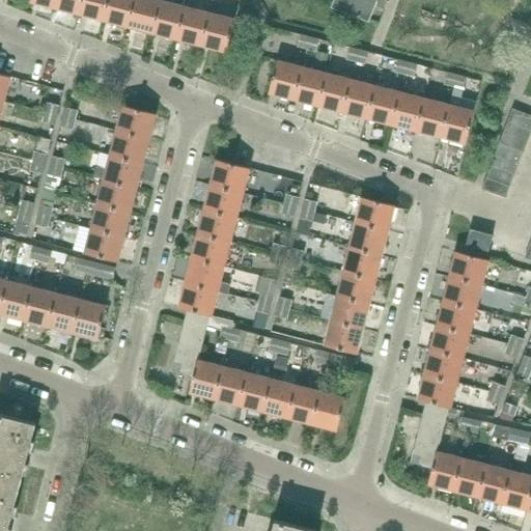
[(79,15),(83,0),(57,0),(55,8),(79,15)]
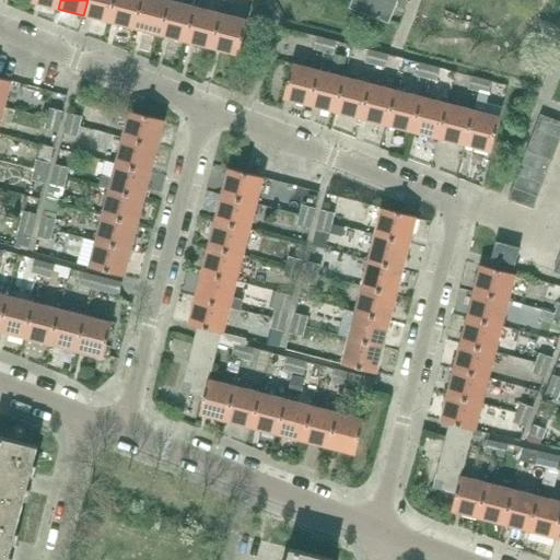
[(109,22),(115,0),(88,0),(83,15),(109,22)]
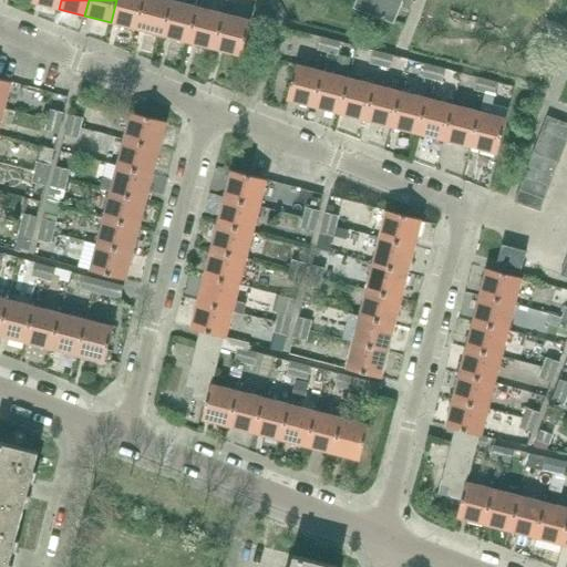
[(137,29),(144,0),(116,0),(111,22),(137,29)]
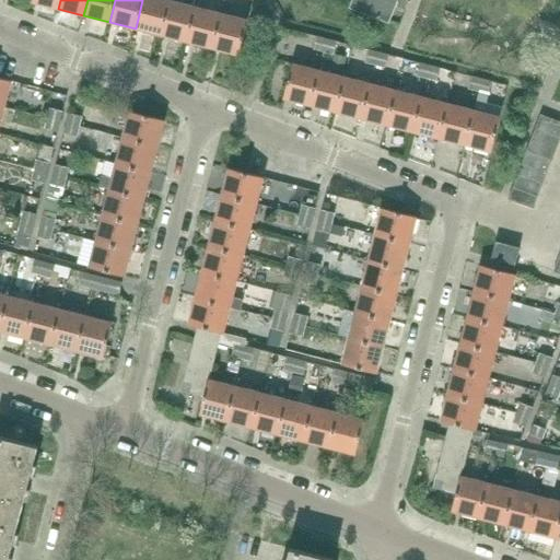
[(161,35),(170,0),(168,0),(142,0),(136,28),(161,35)]
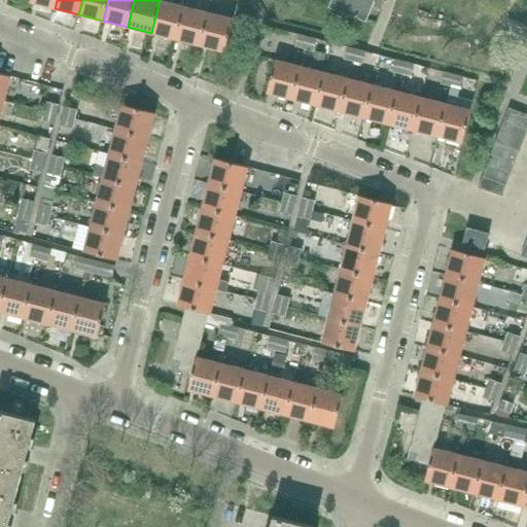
[(176,39),(184,6),(160,0),(151,33),(176,39)]
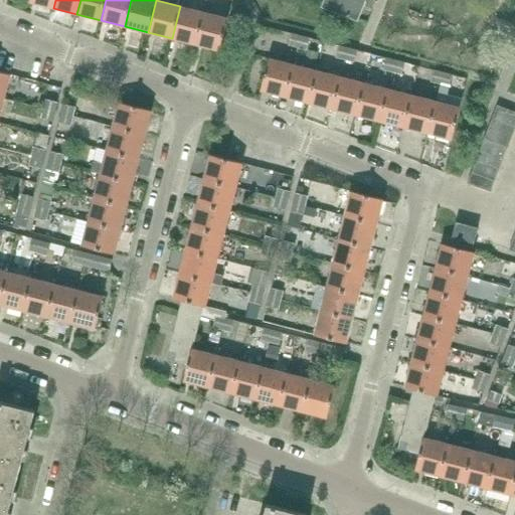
[(362,6),(364,0),(325,0),(322,7),(357,20),(357,18),(356,18),(361,6),(362,6)]
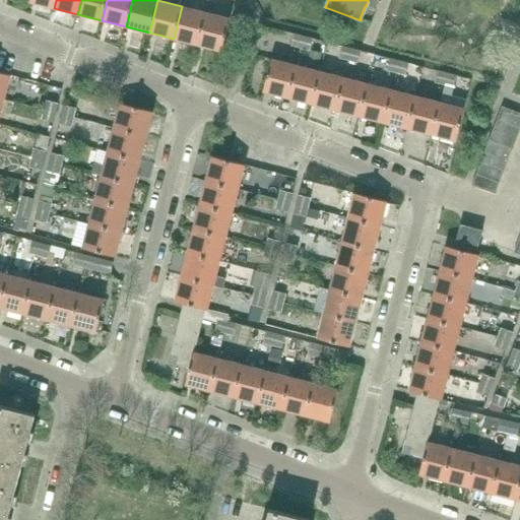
[(197,45),(205,12),(182,6),(174,39),(197,45)]
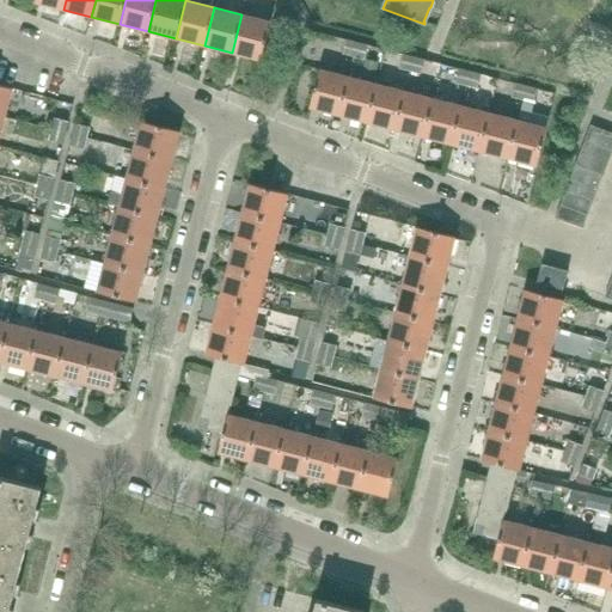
[(261,60),(270,22),(242,14),(232,53),(261,60)]
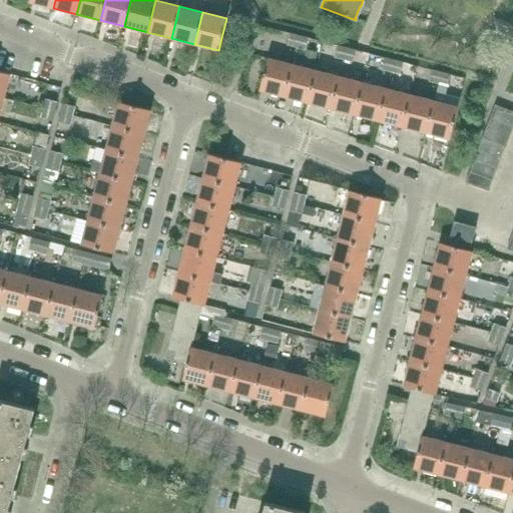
[(297,47),(300,36),(290,33),(288,44),(297,47)]
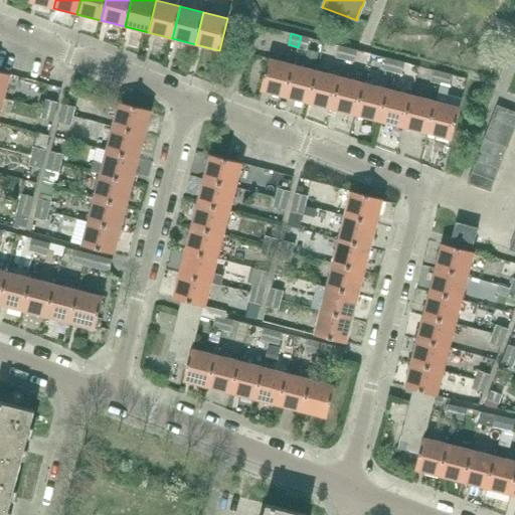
[(301,36),(298,47),(307,49),(310,38),(301,36)]
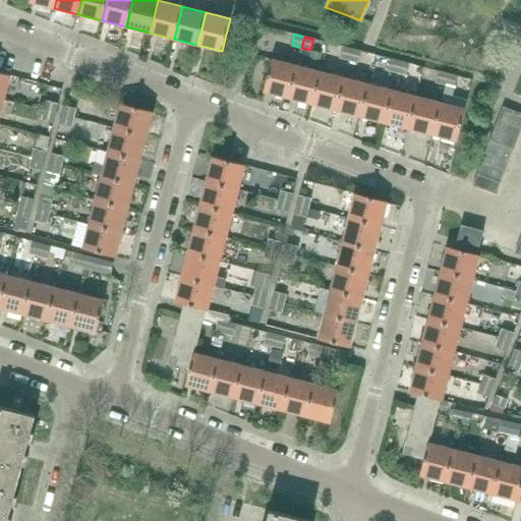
[(349,60),(352,49),(343,46),(340,57),(349,60)]
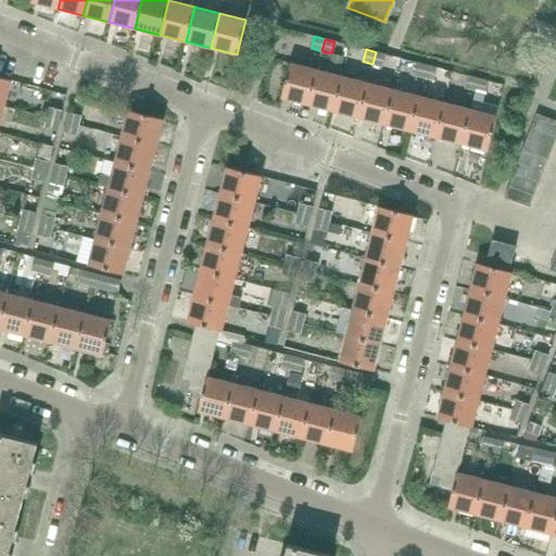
[(376,52),(373,64),(383,66),(386,54),(376,52)]
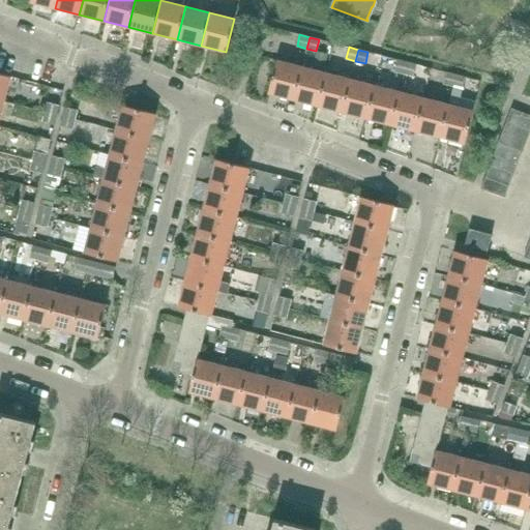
[(404,74),(407,62),(398,59),(394,71),(404,74)]
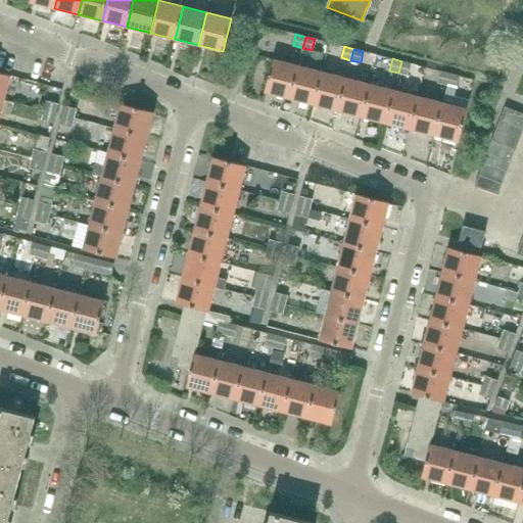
[(289,98),(298,65),(273,59),(265,92),(289,98)]
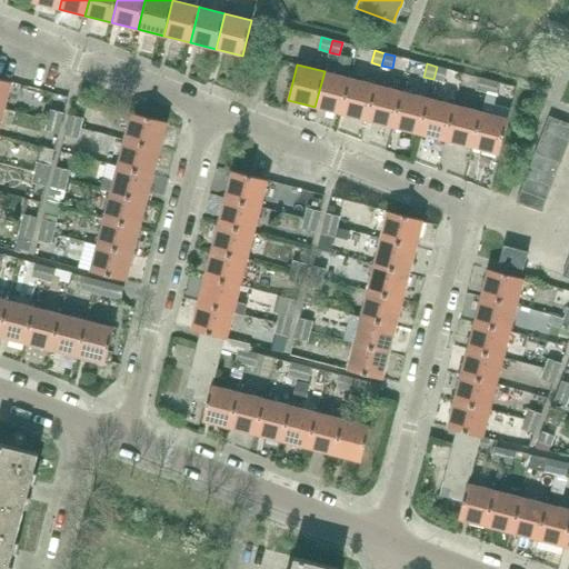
[(437,67),(433,79),(445,81),(447,69),(437,67)]
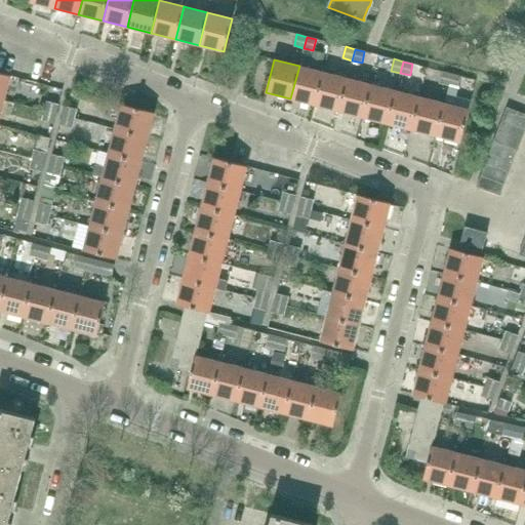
[(315,105),(323,73),(299,66),(290,98),(315,105)]
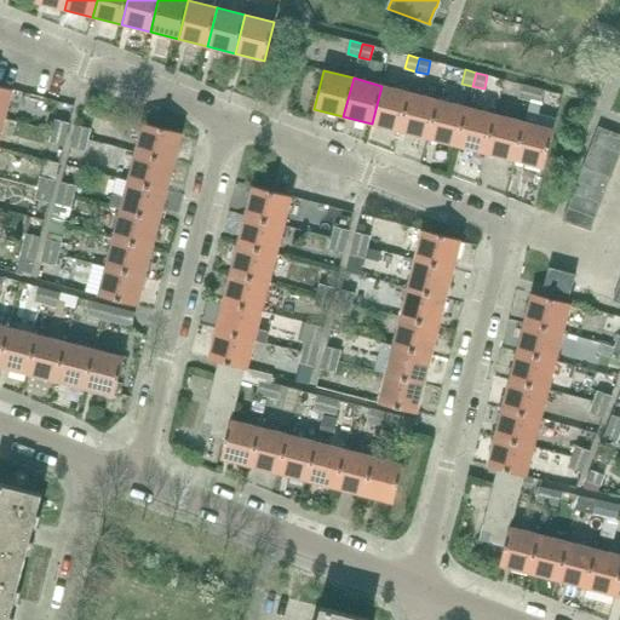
[(529,101),(533,87),(522,84),(518,98),(529,101)]
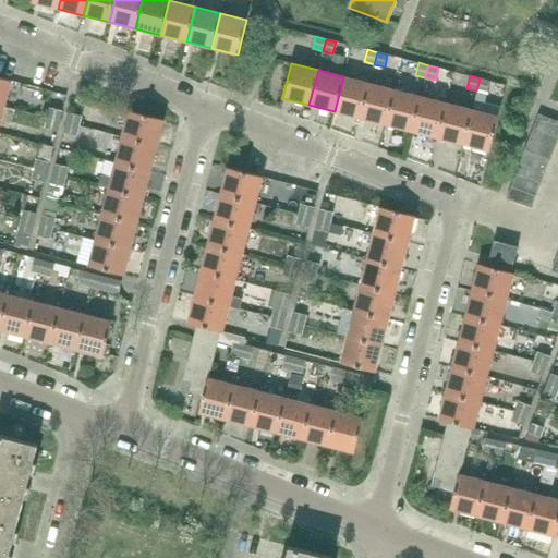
[(11,81),(0,77),(0,106),(3,107),(11,81)]
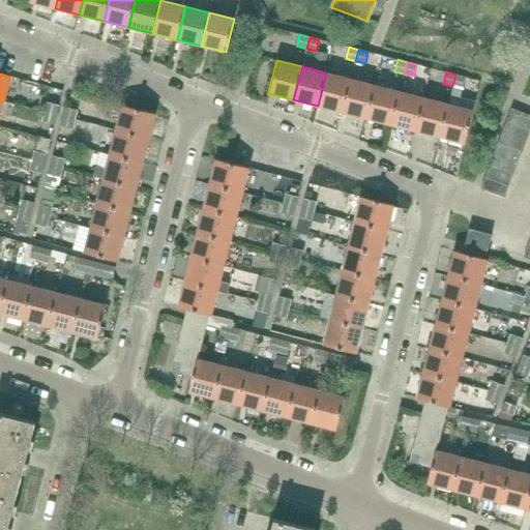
[(342,112),(351,80),(326,74),(318,106),(342,112)]
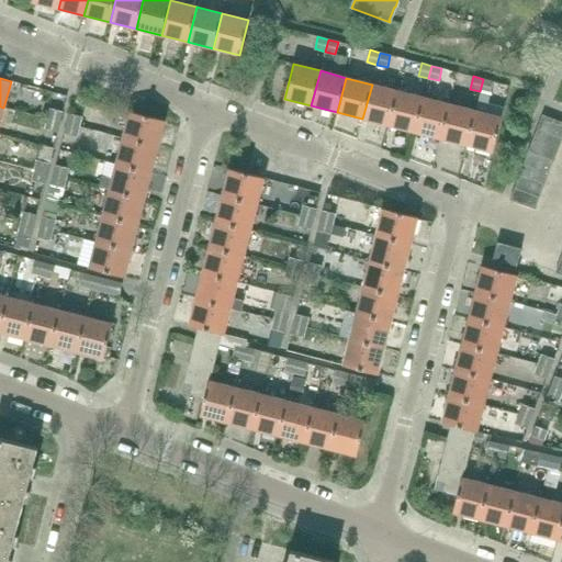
[(483,79),(480,91),(491,93),(494,81),(483,79)]
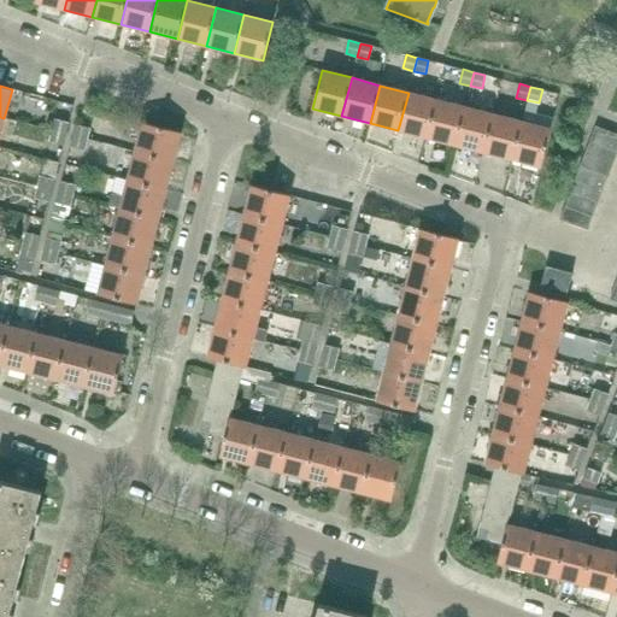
[(427,137),(436,100),(409,93),(398,130),(427,137)]
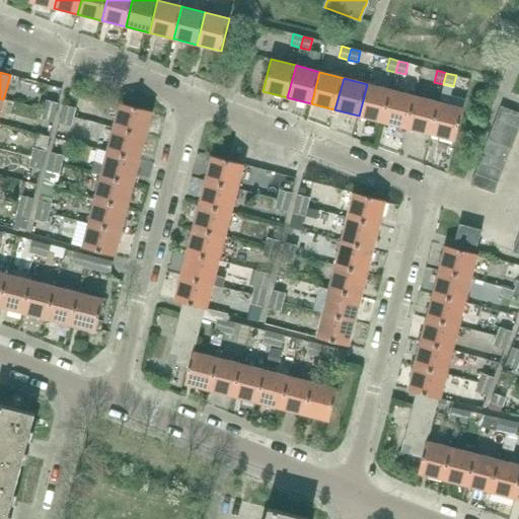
[(383,122),(391,90),(367,84),(359,116),(383,122)]
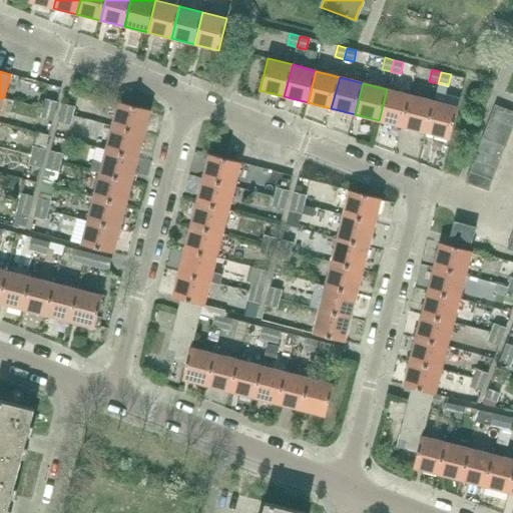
[(402,126),(410,95),(387,89),(379,120),(402,126)]
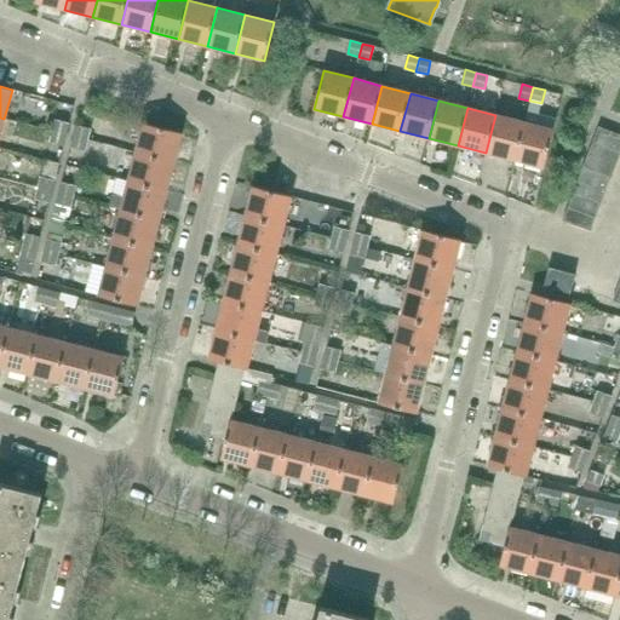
[(515,161),(524,122),(495,115),(486,153),(515,161)]
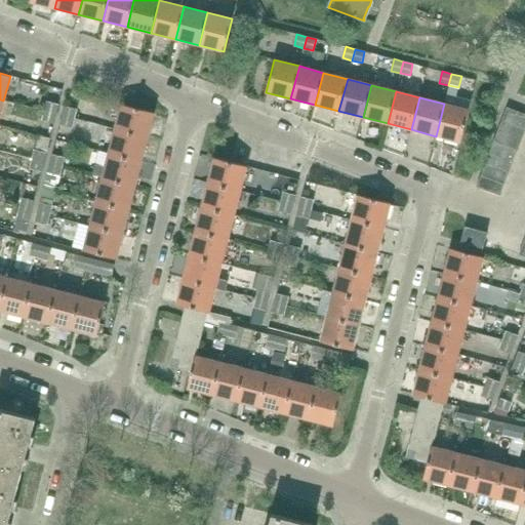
[(44,111),(56,114),(58,105),(47,102),(44,111)]
